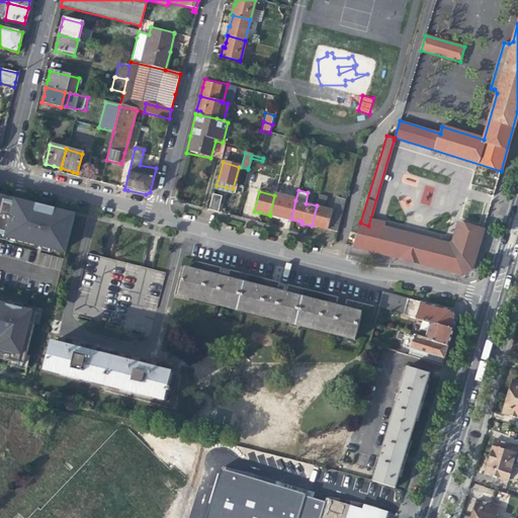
[(212,194),(208,209),(217,211),(221,196),(212,194)]
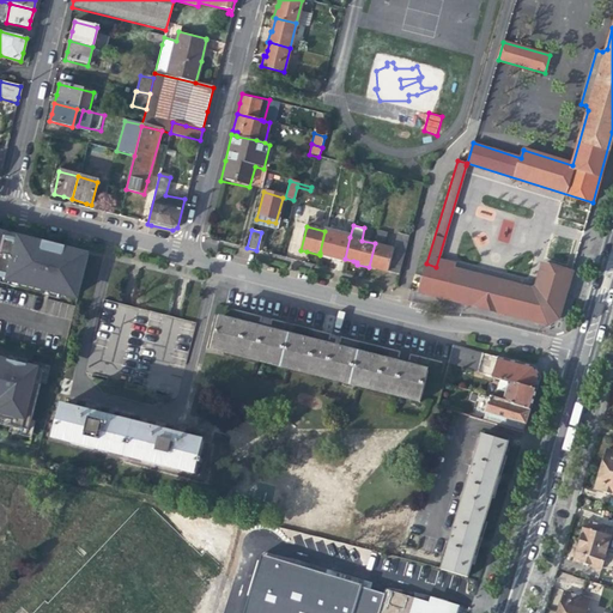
[(0,277),(19,281),(19,284),(61,295),(62,290),(78,295),(87,254),(60,247),(59,252),(53,250),(54,246),(0,231),(0,277)]
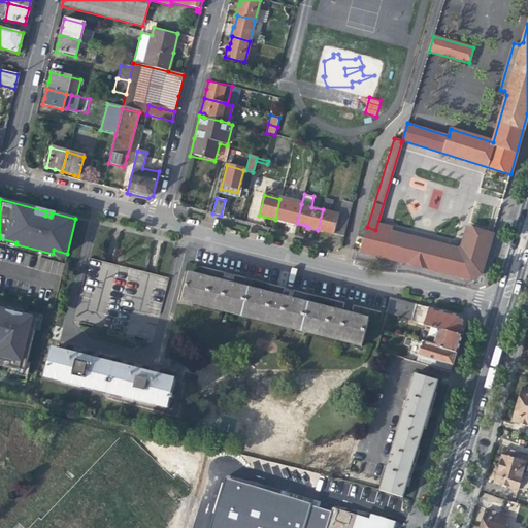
[(296,225),(297,223),(301,204),(279,199),(275,218),(287,221),(287,222),(296,225)]
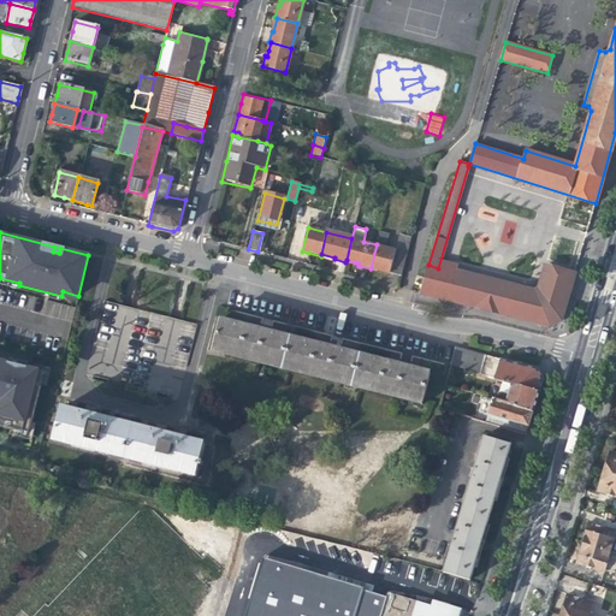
[(379,232),(377,244),(385,247),(389,235),(379,232)]
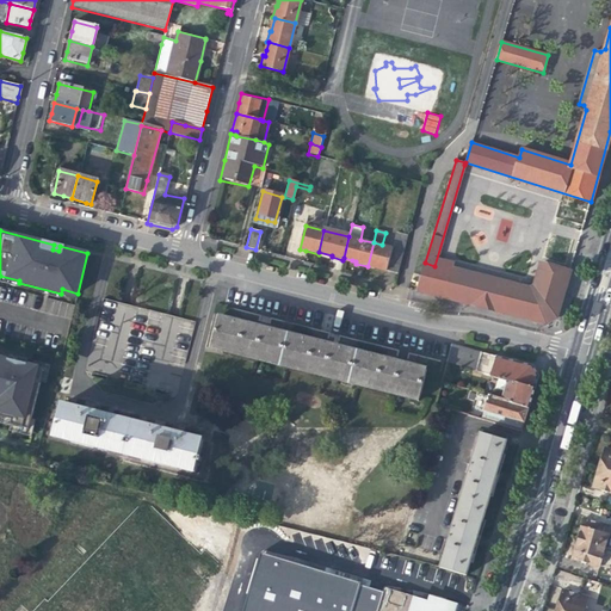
[(395,235),(392,247),(399,250),(402,236),(395,235)]
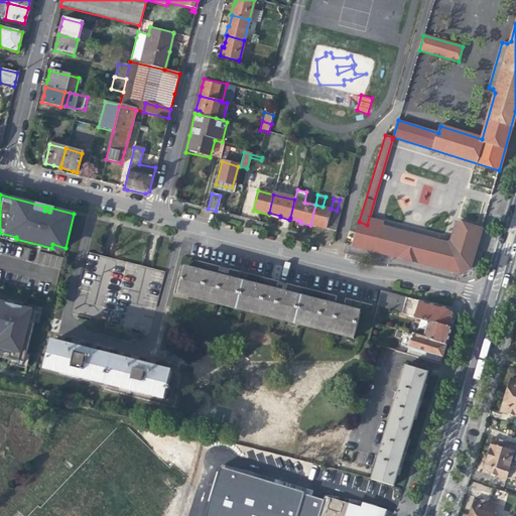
[(331,209),(323,207),(315,205),(310,225),(318,227),(332,230),(337,211),(331,209)]
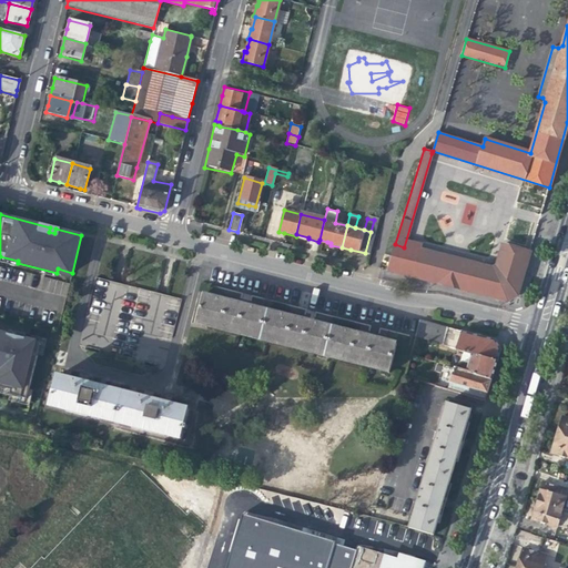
[(493,270),(404,247),(395,244),(387,271),(448,286),(505,301),(516,296),(529,253),(504,246),(496,267),(493,270)]
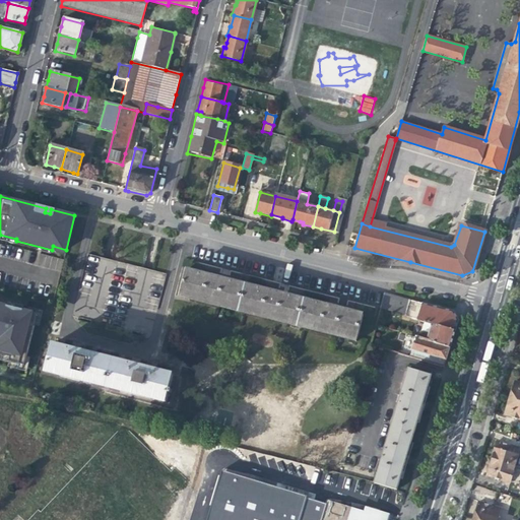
[(232,306),(231,310),(239,312),(245,284),(213,276),(186,269),(180,297),(187,299),(188,295),(232,306)]
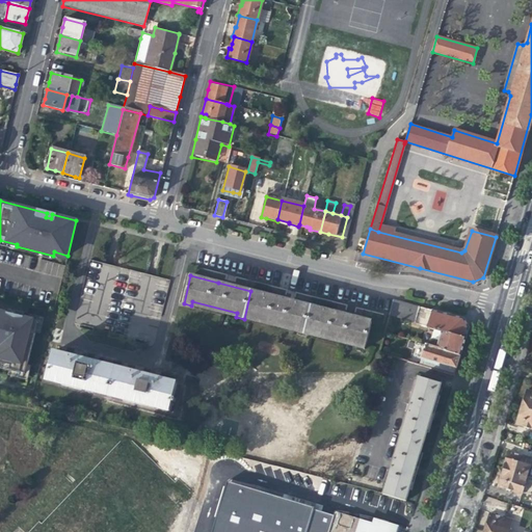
[(297,328),(296,333),(304,334),(312,307),(281,299),(250,291),(244,319),(251,321),(253,317),(297,328)]
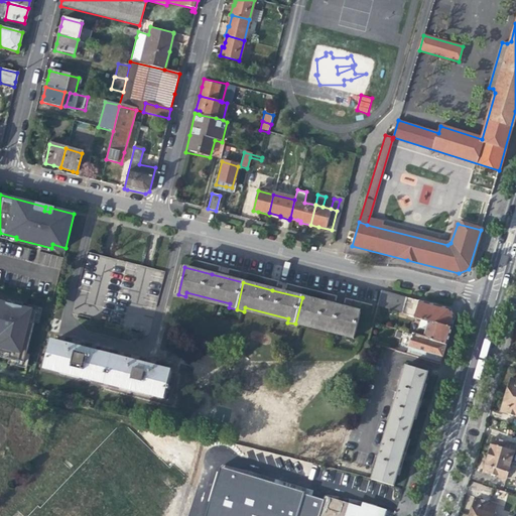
[(385,309),(398,313),(402,297),(381,291),(377,307),(385,309)]
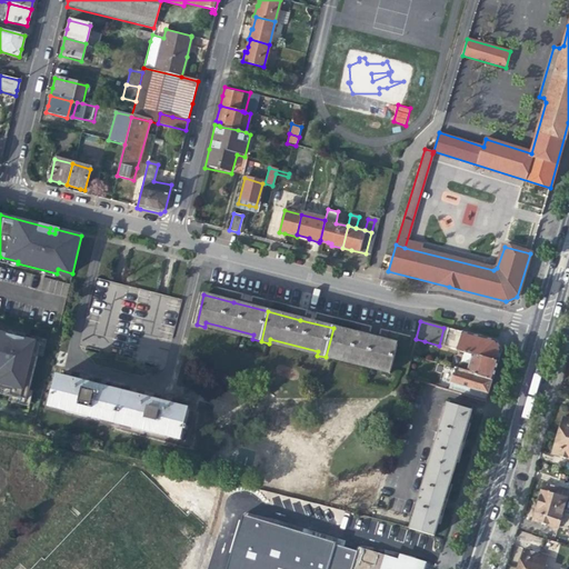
[(205,327),(252,339),(253,335),(206,322),(205,327)]
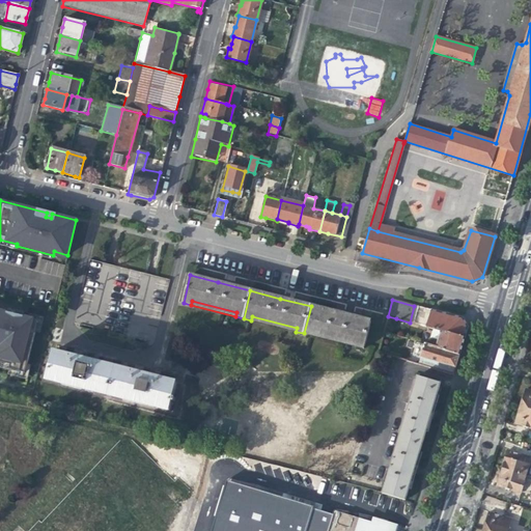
[(357,343),(356,346),(363,348),(370,322),(341,314),(311,306),(304,333),(311,335),(312,331),(357,343)]
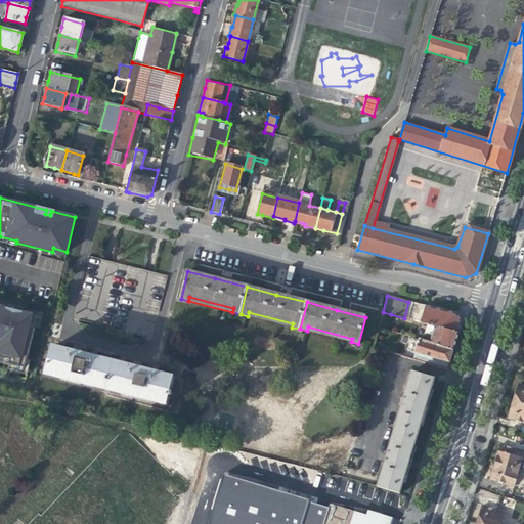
[(404,318),(408,319),(413,303),(408,302),(404,318)]
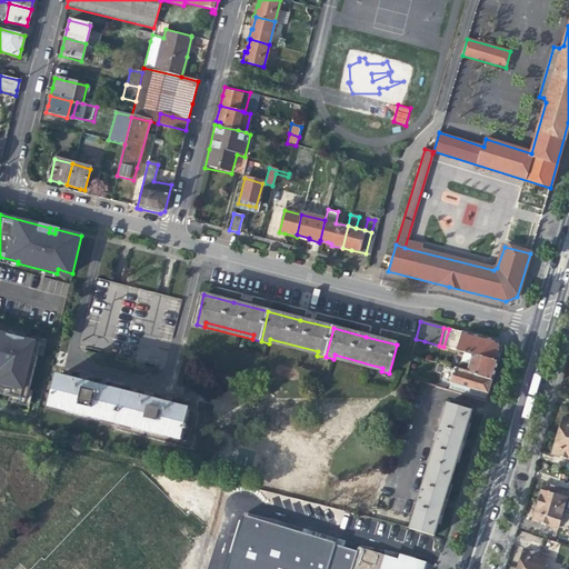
[(463,353),(497,363),(499,355),(500,351),(498,346),(496,341),(449,329),(443,347),(463,353)]
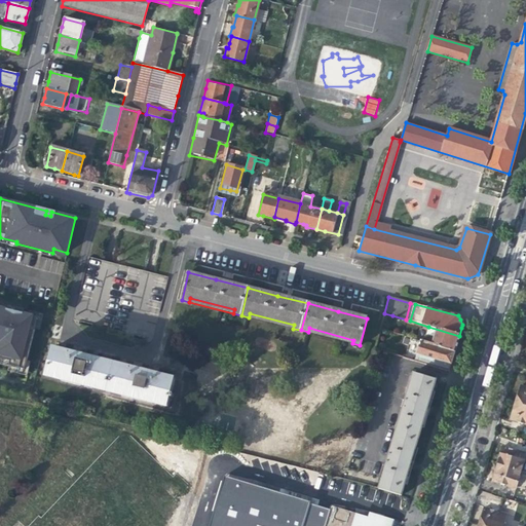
[(25,370),(38,317),(0,308),(0,340),(0,341),(0,359),(10,362),(9,366),(25,370)]
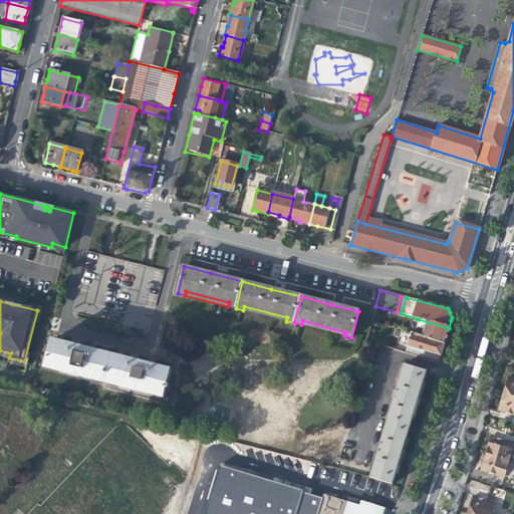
[(243,310),(286,321),(287,317),(244,306),(243,310)]
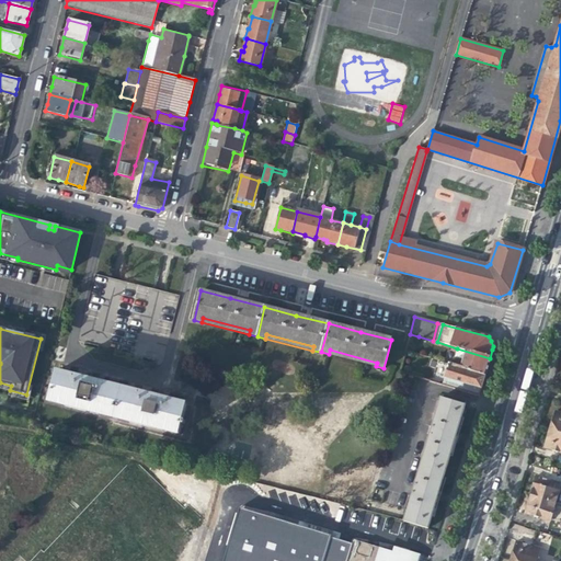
[(413,353),(419,336),(410,334),(405,351),(413,353)]
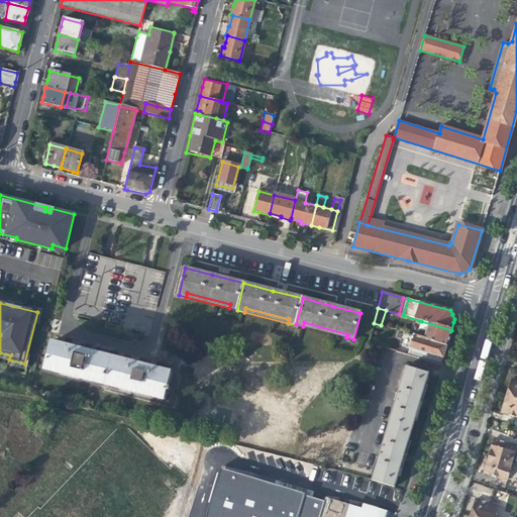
[(416,324),(413,335),(446,345),(449,336),(451,330),(421,321),(420,325),(416,324)]
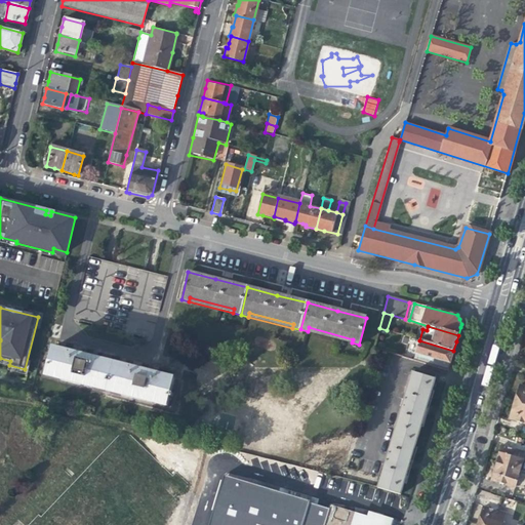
[(308,331),(352,342),(353,339),(309,327),(308,331)]
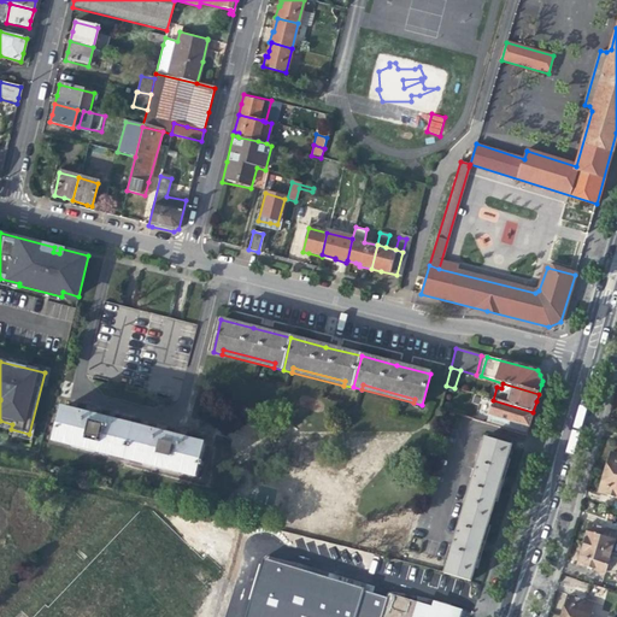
[(532,421),(533,412),(493,400),(488,416),(529,428),(532,421)]
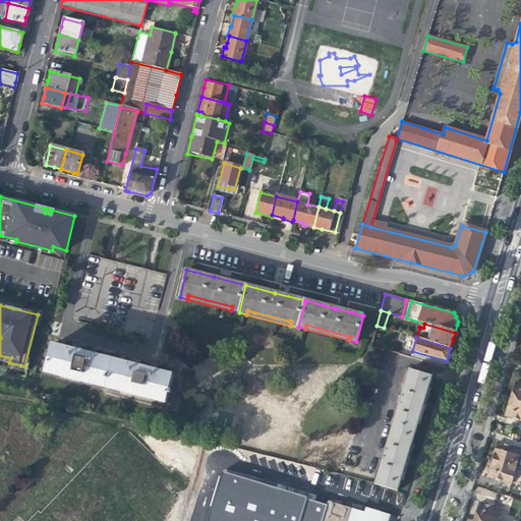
[(92,382),(92,384),(106,388),(113,360),(84,353),(53,345),(46,372),(61,377),(61,373),(92,382)]
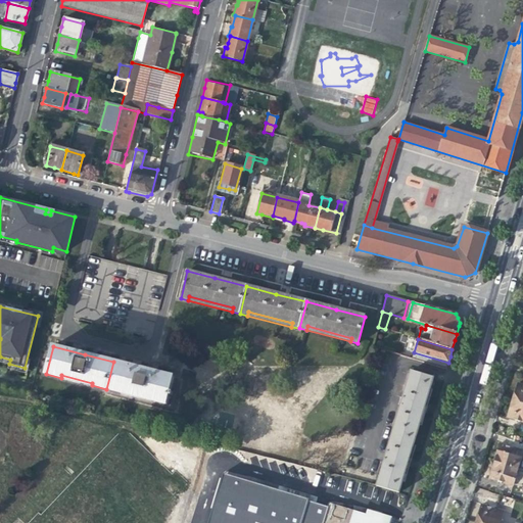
[(152,398),(152,400),(168,405),(174,377),(143,369),(113,362),(106,389),(122,393),(122,390),(152,398)]
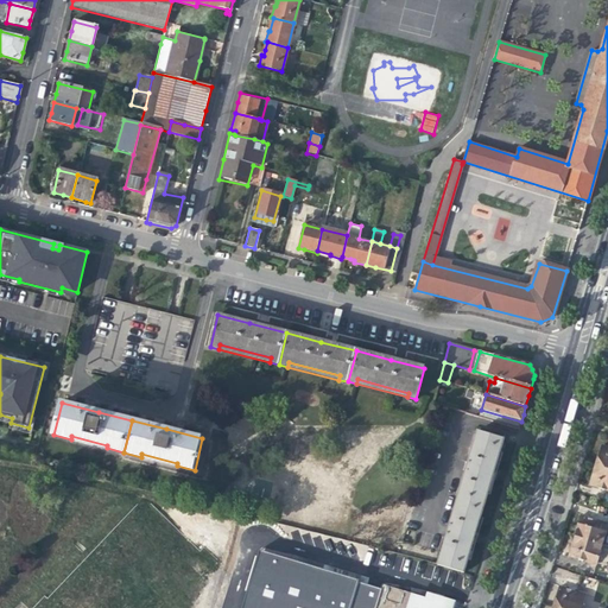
[(477,431),(457,499),(483,507),(488,494),(485,493),(491,473),(495,456),(499,456),(504,439),(477,431)]
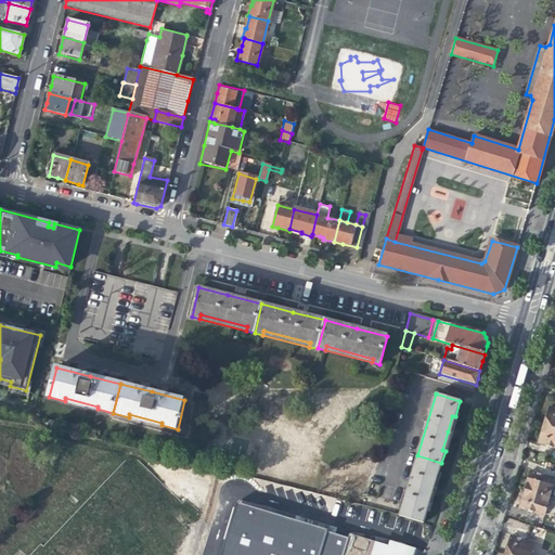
[(98,411),(98,409),(98,407),(65,398),(65,401),(64,402),(98,411)]
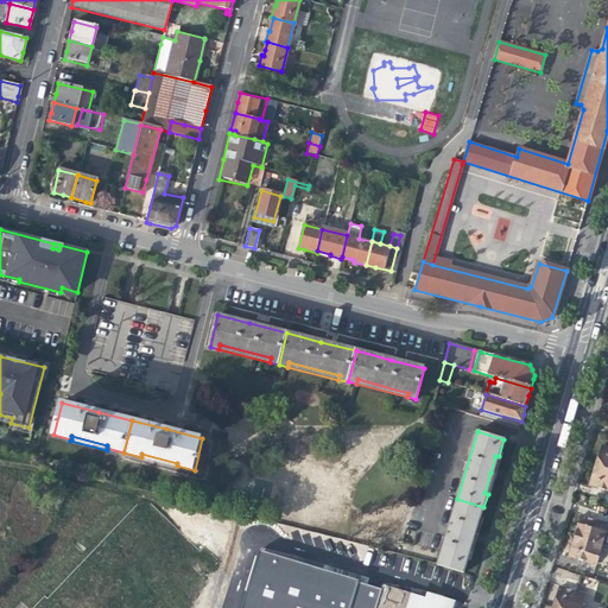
[(599,455),(595,466),(607,469),(607,448),(601,447),(599,455)]
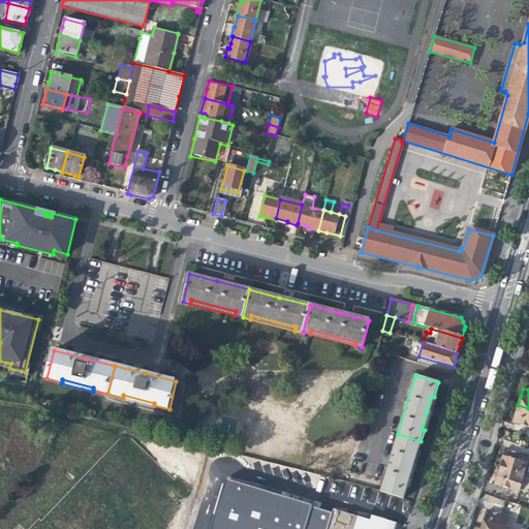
[(153,407),(154,405),(154,403),(123,395),(123,398),(122,399),(153,407)]
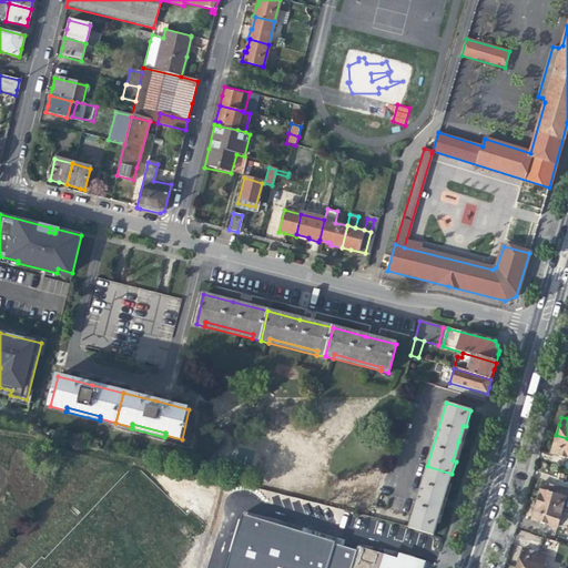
[(567,438),(556,435),(554,444),(550,453),(567,457),(567,438)]
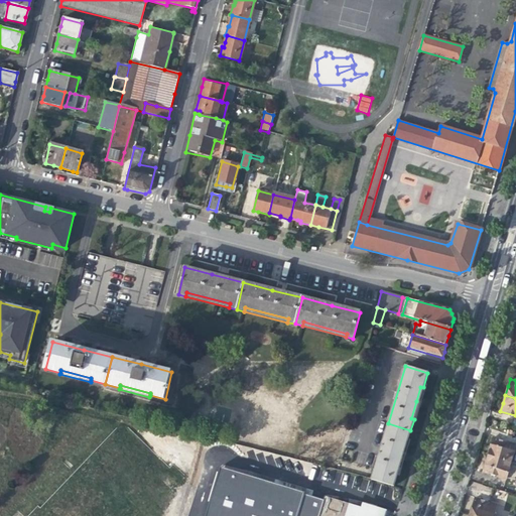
[(407,441),(410,430),(388,423),(371,479),(394,487),(398,473),(395,472),(401,453),(404,440),(407,441)]
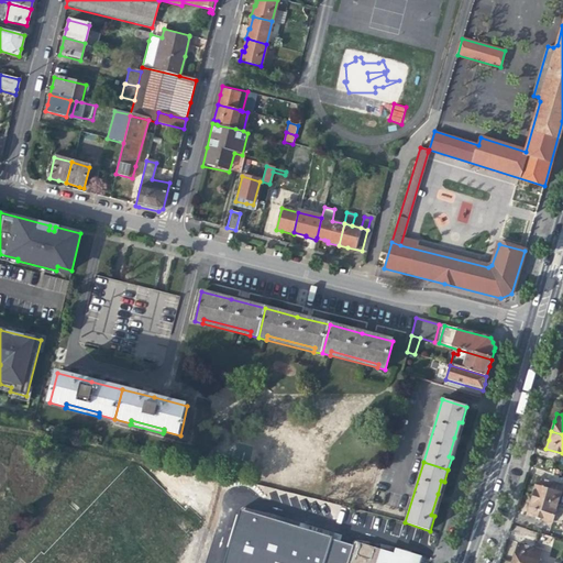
[(534,487),(531,496),(556,504),(562,485),(537,478),(534,487)]
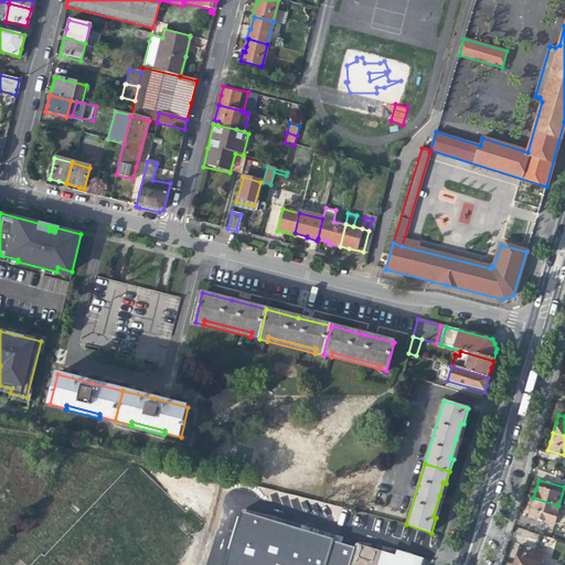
[(553,523),(558,505),(533,498),(531,508),(528,516),(553,523)]
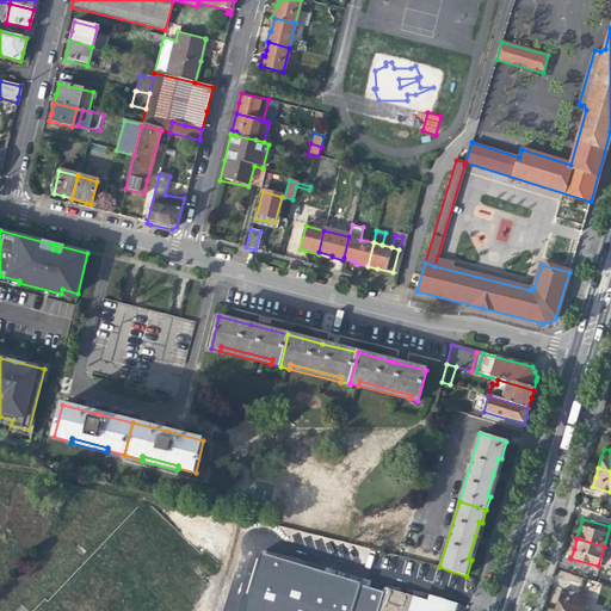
[(377,610),(386,586),(300,562),(287,610),(363,610),(364,610),(377,610)]
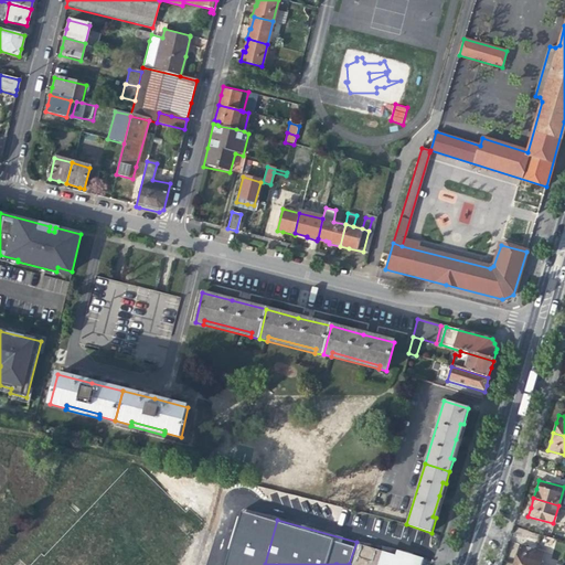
[(420,564),(422,563),(356,542),(349,564),(348,564),(420,564)]
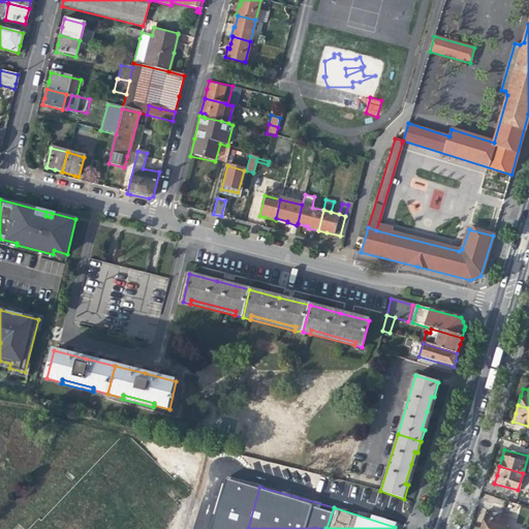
[(484,520),(480,527),(486,528),(505,528),(509,517),(487,510),(484,520)]
